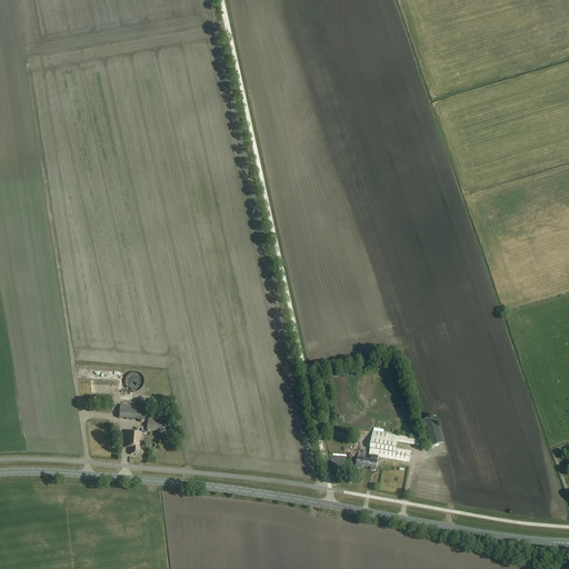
[(119,419),(145,420),(147,401),(138,400),(138,406),(120,405),(119,419)]
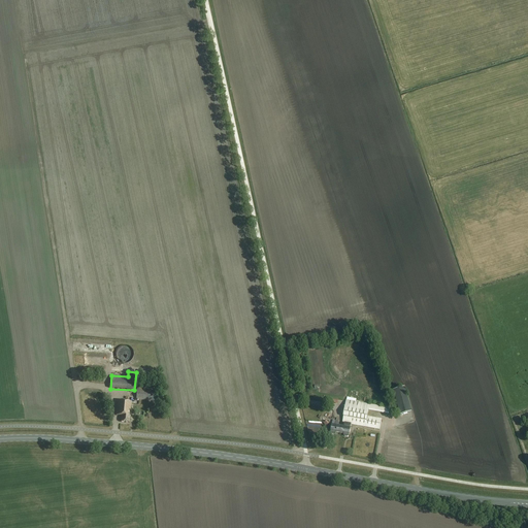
[(136,399),(157,401),(158,392),(150,391),(150,387),(137,386),(136,399)]
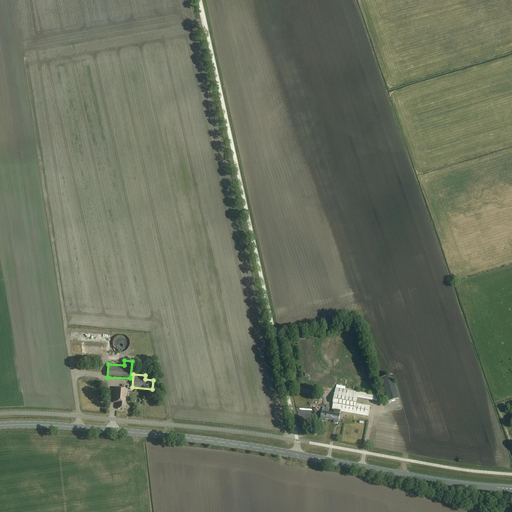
[(381,379),(388,403),(399,400),(392,376),(381,379)]
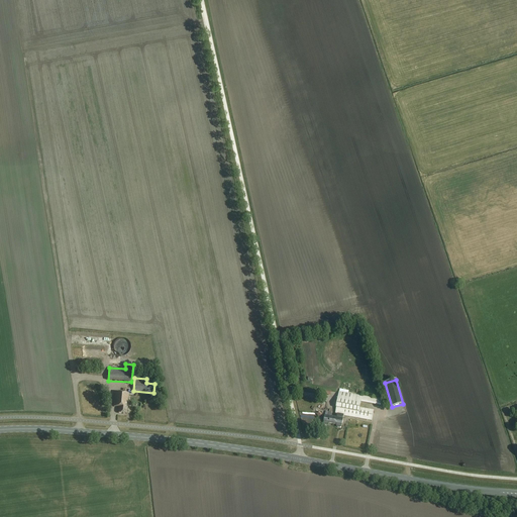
[(119,414),(127,414),(127,408),(128,408),(129,394),(115,393),(114,407),(119,408),(119,414)]
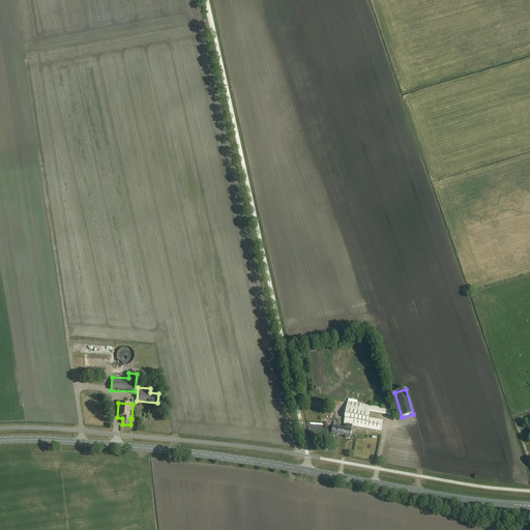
[(343,429),(342,435),(346,436),(345,438),(346,439),(349,439),(350,439),(350,437),(351,437),(352,431),(349,430),(350,427),(381,432),(383,421),(370,418),(371,412),(390,415),(391,410),(372,407),(348,403),(344,425),(347,425),(346,430),(343,429)]
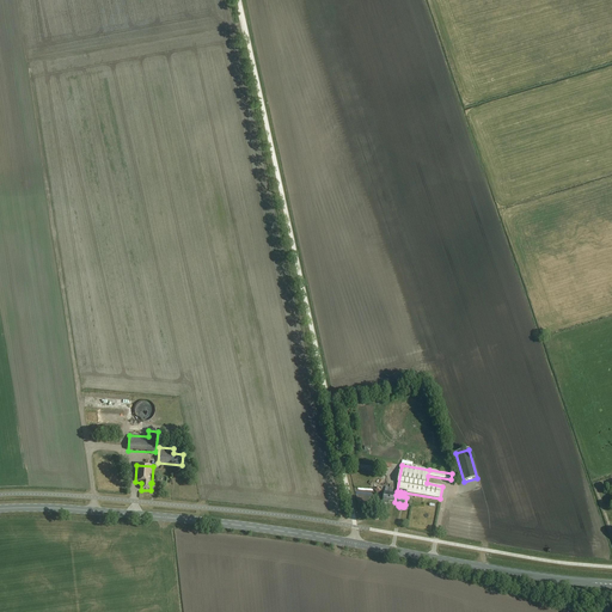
[(385,493),(384,501),(384,503),(385,503),(387,505),(390,503),(390,501),(395,502),(396,495),(393,495),(393,489),(390,488),(390,494),(385,493)]
